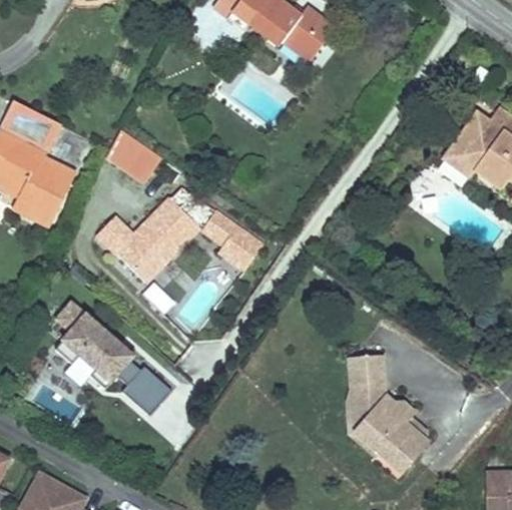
[(217,0),(214,5),(245,29),(250,22),(280,44),(284,39),(312,60),(336,27),(308,5),(305,9),(301,14),(293,8),(282,0),(217,0)]
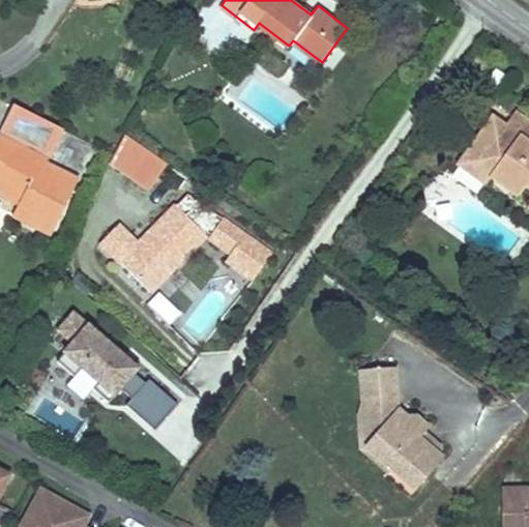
[(302,8),(311,15),(315,9),(305,3),(302,8)]
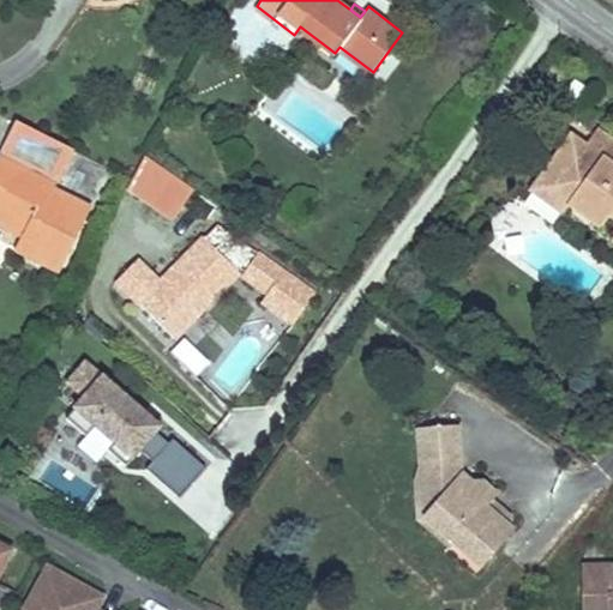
[(276,67),(283,74),(290,65),(283,59),(276,67)]
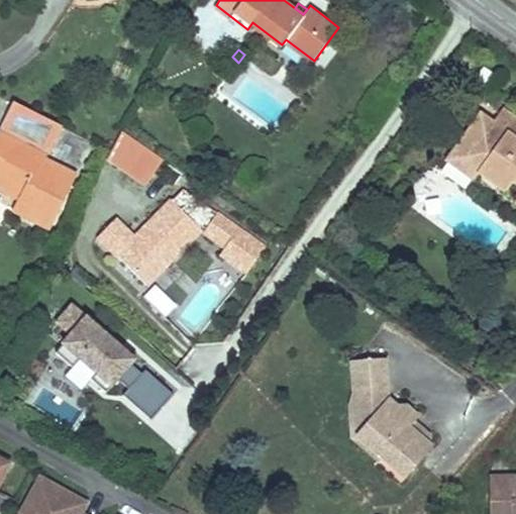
[(63,124),(14,100),(0,127),(0,186),(19,196),(13,207),(48,225),(76,173),(45,159),(63,124)]
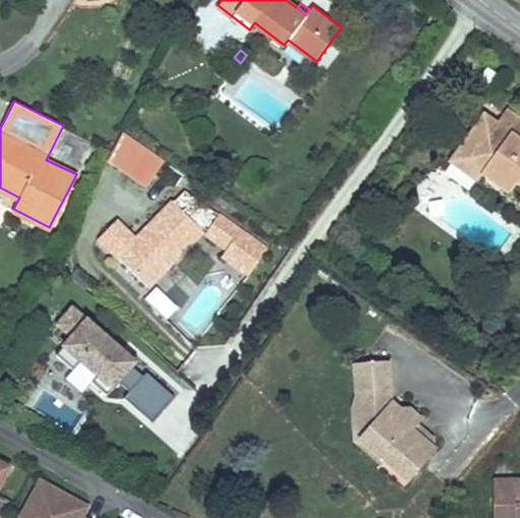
[(519,115),(508,108),(498,121),(484,112),(472,129),(484,139),(472,156),(485,166),(481,172),(482,173),(509,192),(517,180),(519,181),(519,115)]
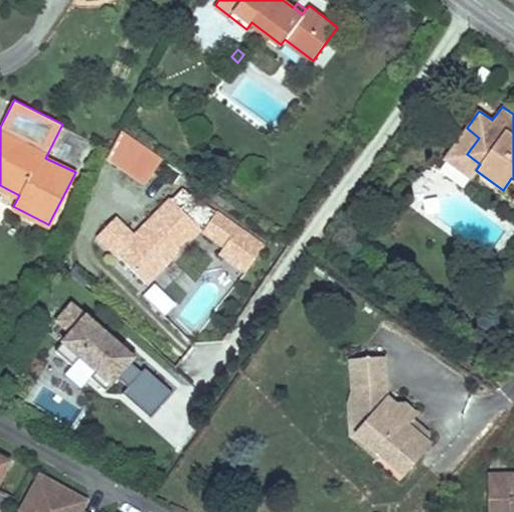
[(467,128),(445,158),(472,178),(477,171),(476,170),(480,164),(467,154),(479,138),(467,128)]
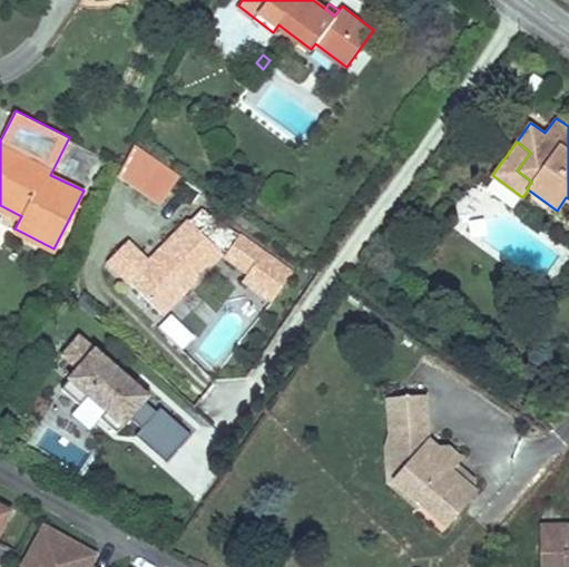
[(164,202),(182,169),(133,143),(116,175),(164,202)]
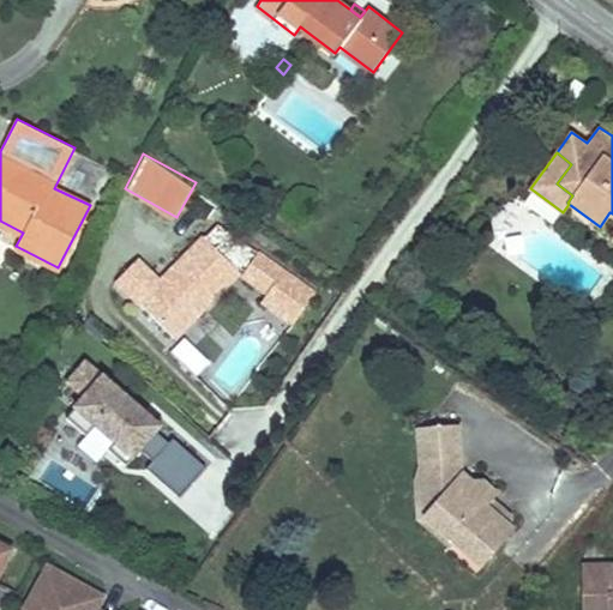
[(205,236),(212,243),(227,228),(218,222),(205,236)]
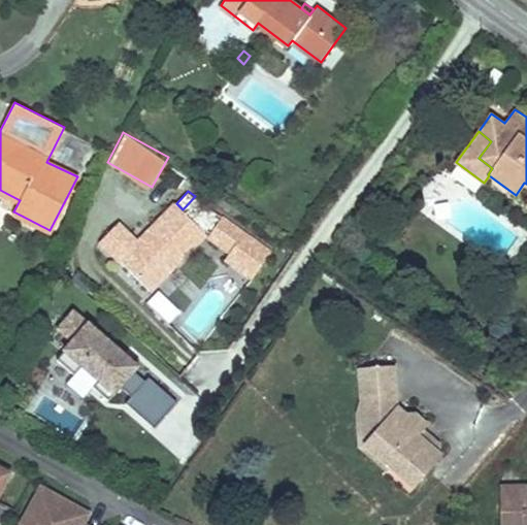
[(100,240),(151,289),(207,229),(211,232),(208,235),(231,251),(226,258),(253,277),(272,250),(195,196),(183,209),(176,203),(138,241),(119,222),(100,240)]
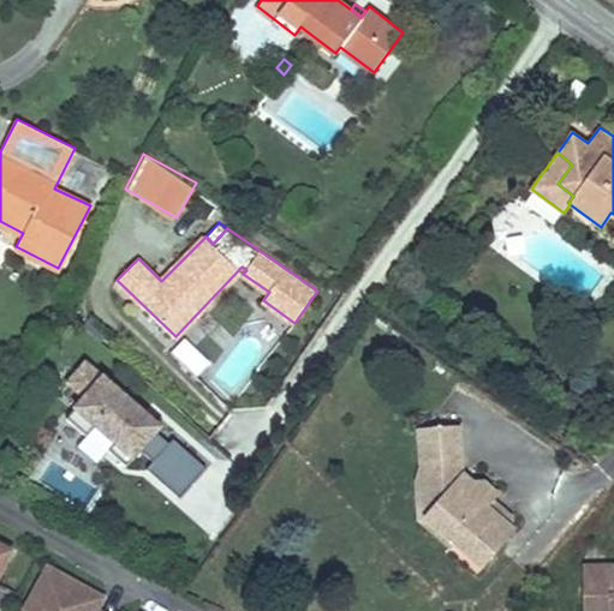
[(85,395),(67,417),(88,435),(96,425),(114,442),(108,448),(127,463),(141,448),(154,460),(147,467),(180,497),(207,466),(173,437),(170,442),(156,430),(161,425),(87,360),(69,381),(85,395)]
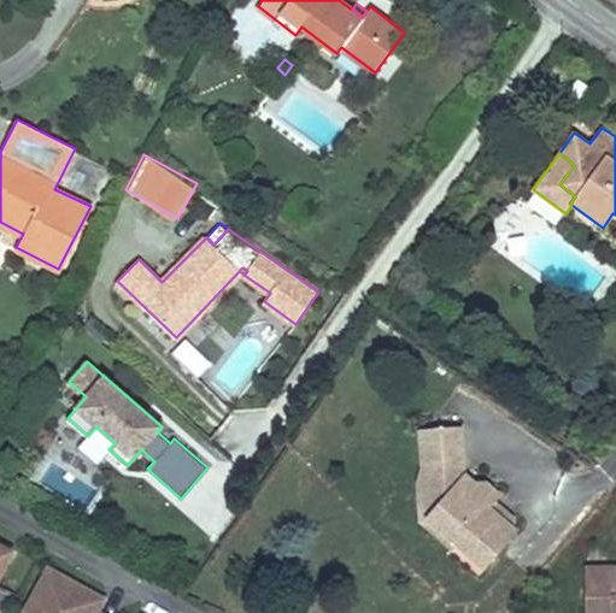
[(421,429),(423,465),(463,463),(461,426),(421,429)]
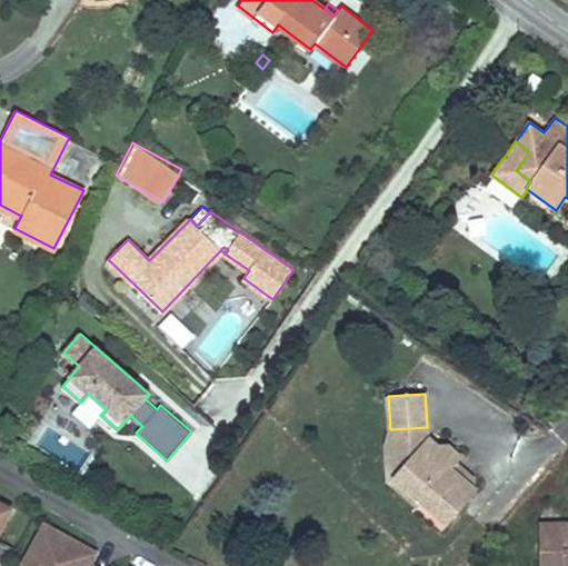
[(388,482),(417,506),(420,502),(394,477),(428,437),(427,427),(390,429),(386,444),(388,482)]
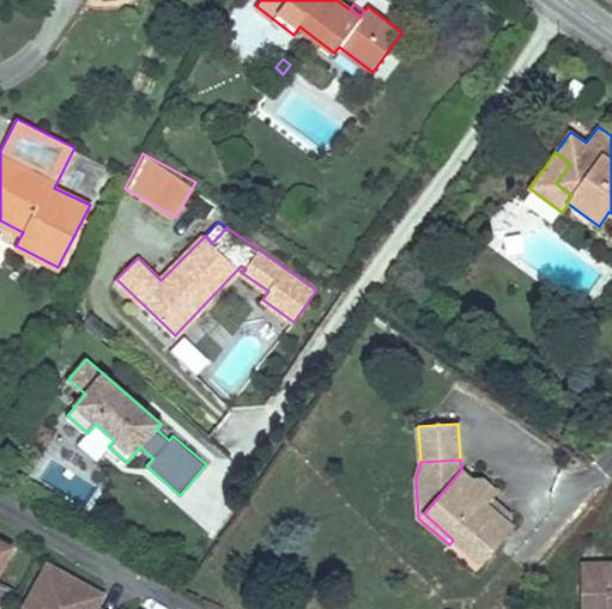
[(461,470),(424,513),(453,540),(482,564),(514,527),(486,504),(492,497),(497,491),(483,479),(472,480),(461,470)]
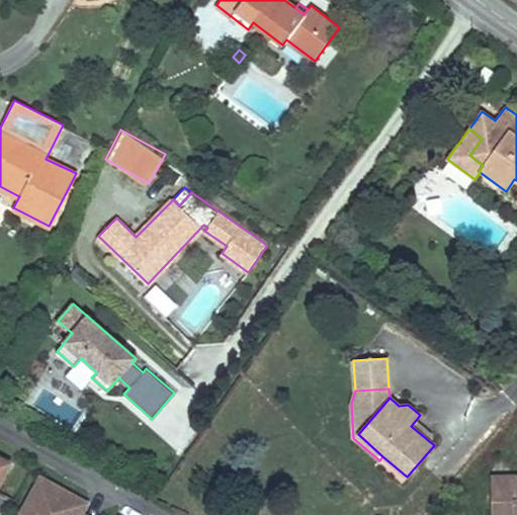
[(411,426),(434,445),(433,435),(416,420),(411,426)]
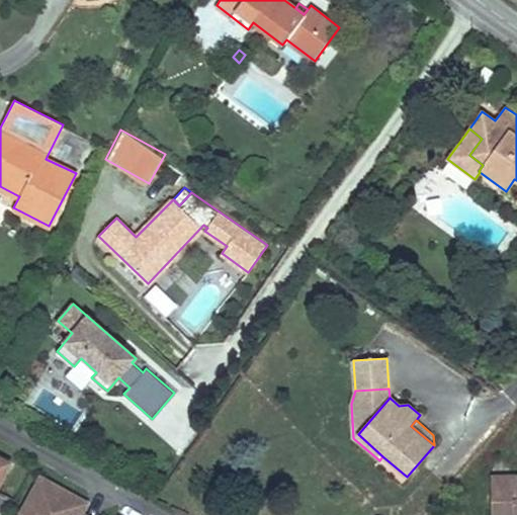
[(0,481),(9,462),(0,457),(0,481)]
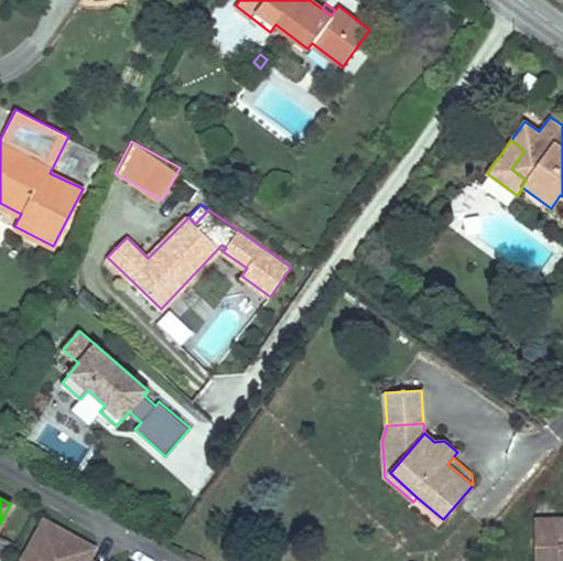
[(562,517),(534,518),(534,560),(562,560),(562,517)]
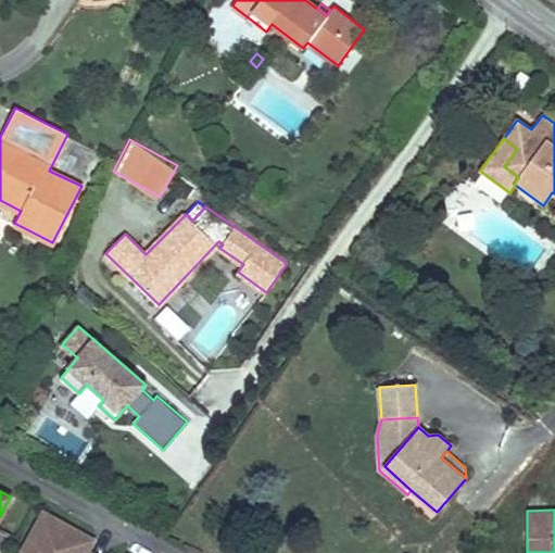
[(43,512),(21,552),(90,552),(87,551),(90,547),(62,531),(66,524),(43,512)]
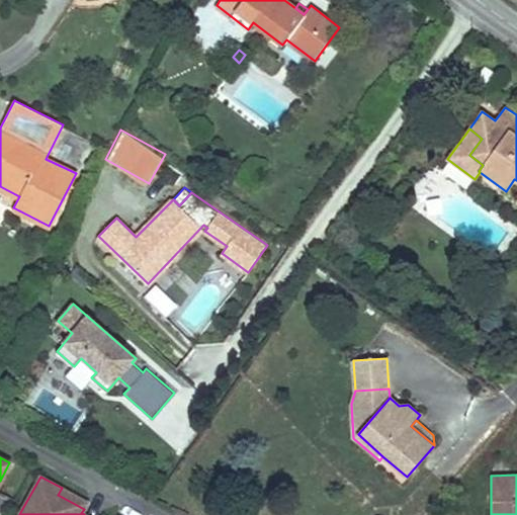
[(58,495),(84,509),(88,502),(62,488),(58,495)]
